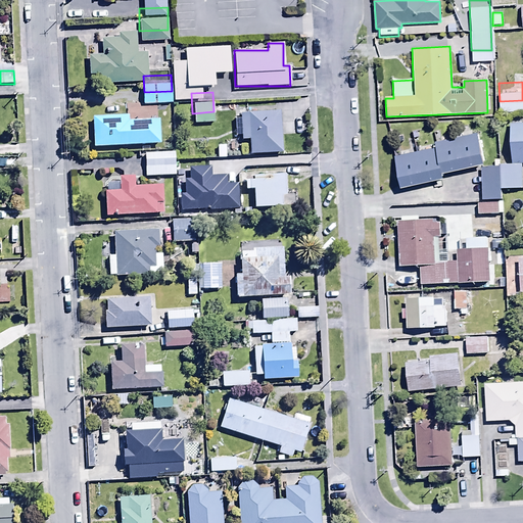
[(93,137),(157,134),(156,110),(131,111),(131,107),(91,109),(93,137)]
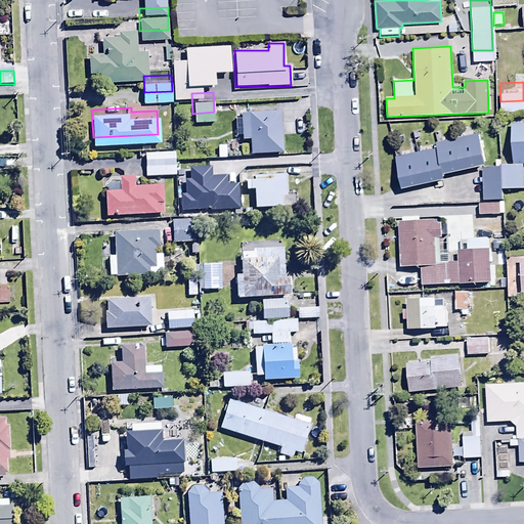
[(282,154),(280,110),(242,111),(243,118),(236,118),(236,137),(243,137),(243,140),(250,139),(251,155),(282,154)]
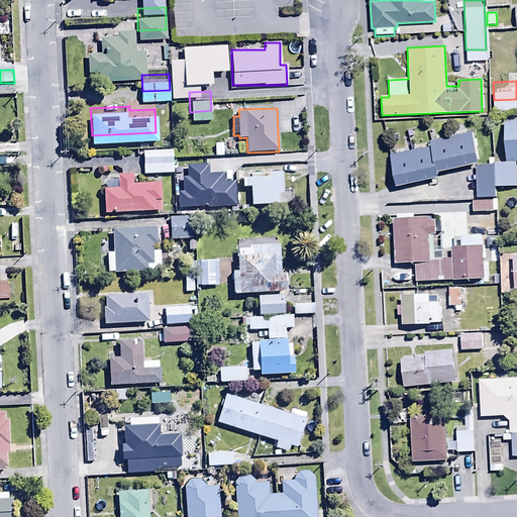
[(516,121),(505,122),(506,162),(495,163),(496,187),(515,186),(514,164),(516,163),(516,121)]
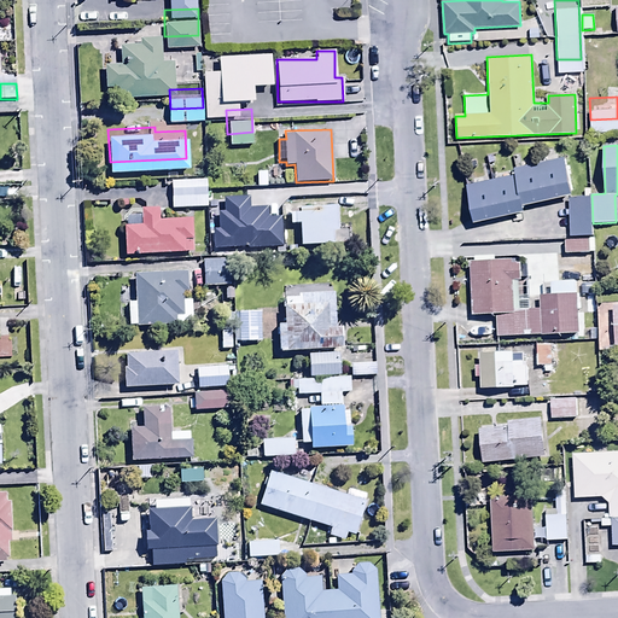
[(170,197),(205,196),(205,168),(169,169),(170,197)]
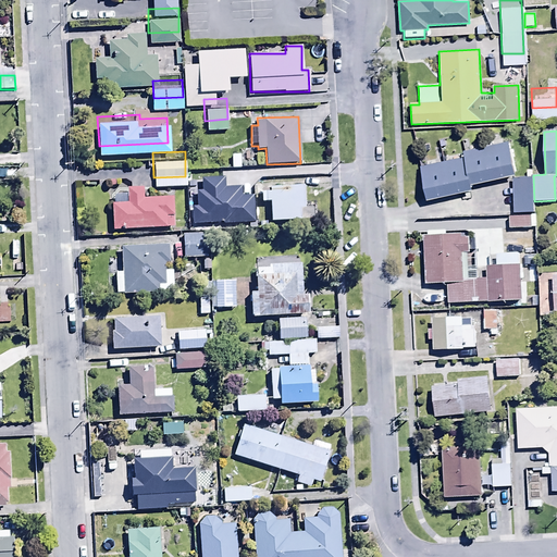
[(263,168),(240,169),(240,172),(230,172),(230,177),(231,177),(231,181),(239,181),(239,187),(245,187),(245,195),(261,194),(261,185),(264,185),(263,168)]
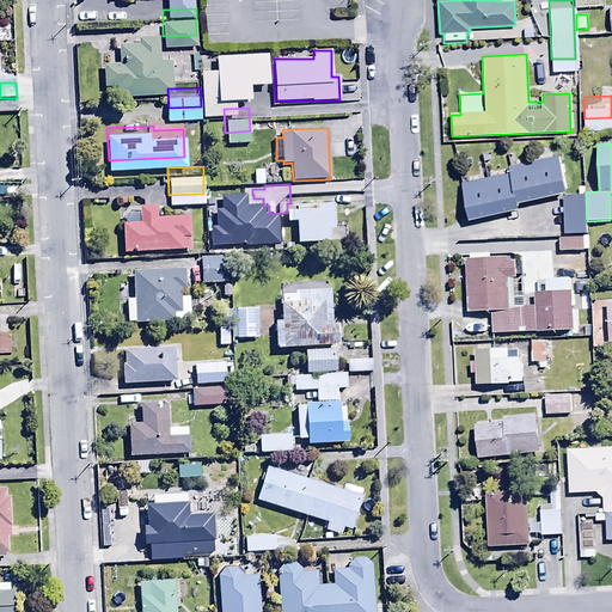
[(583,184),(562,184),(563,222),(585,222),(583,184)]
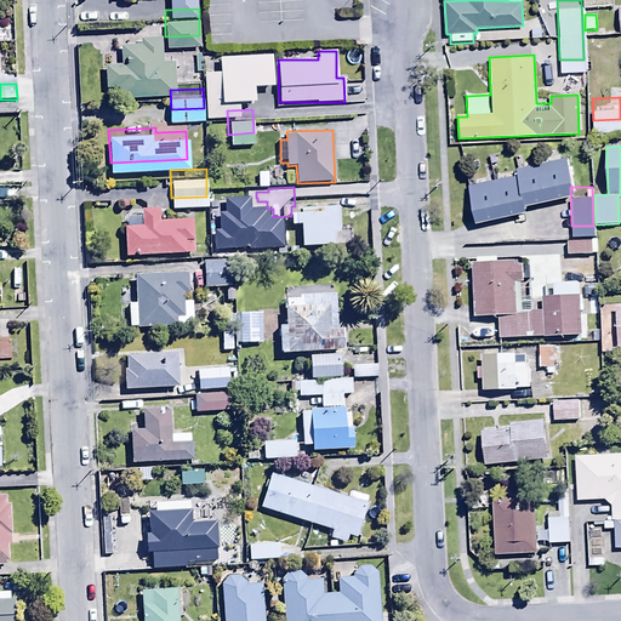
[(124,214),(125,244),(195,240),(193,210),(160,212),(159,197),(141,198),(142,214),(124,214)]
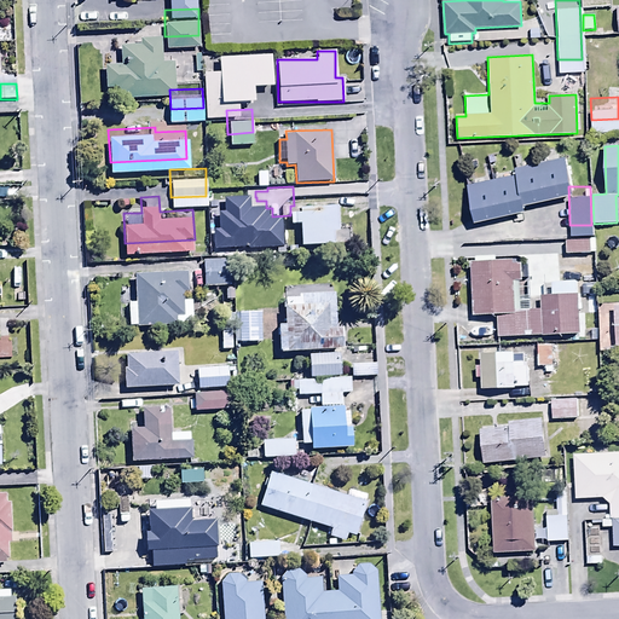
[(301,213),(291,213),(293,224),(300,224),(300,246),(348,244),(348,232),(339,232),(337,206),(322,206),(322,212),(313,212),(313,207),(301,207),(301,213)]
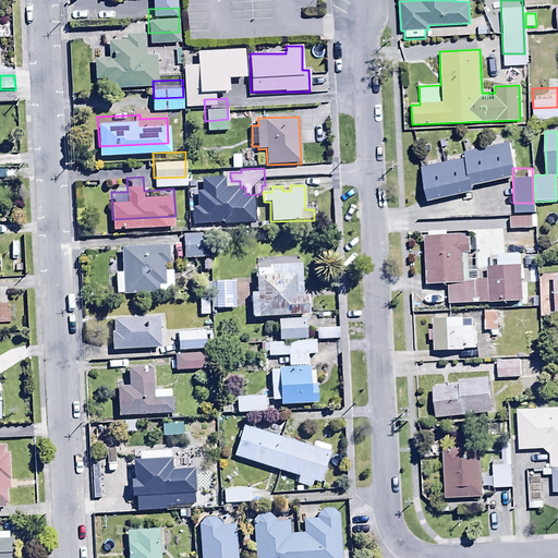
[(508,219),(532,219),(531,206),(508,206),(508,219)]
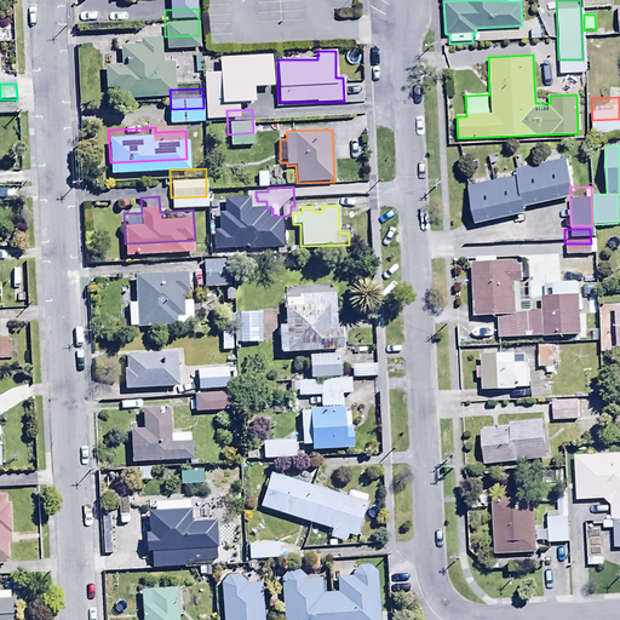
[(228,246),(204,246),(204,276),(228,275),(228,246)]
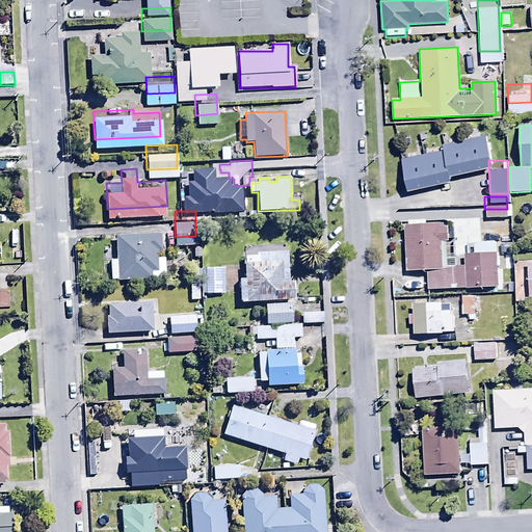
[(499,288),(497,254),(463,255),(464,265),(454,266),(454,264),(447,264),(447,227),(440,228),(440,223),(404,225),(406,272),(426,271),(428,292),(499,288)]
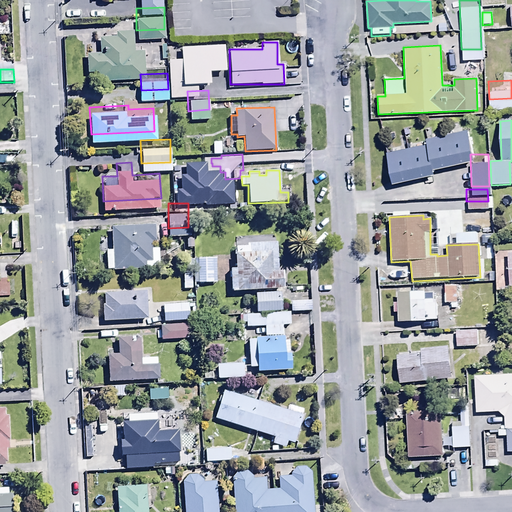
[(155,226),(112,227),(113,250),(107,250),(107,269),(113,269),(113,271),(145,270),(145,267),(160,266),(160,249),(151,249),(151,242),(156,242),(155,226)]
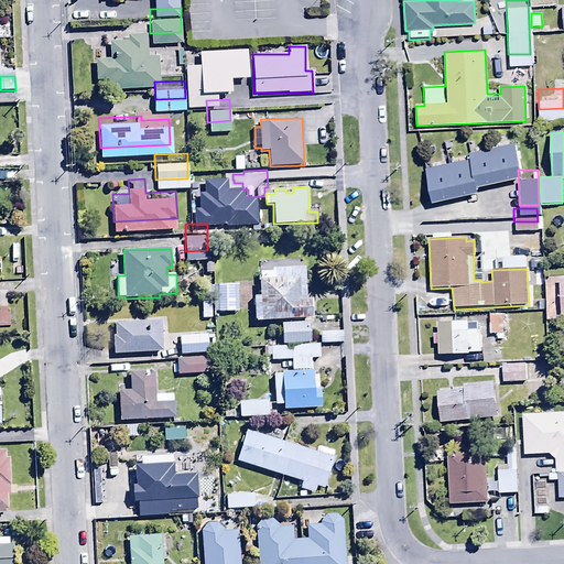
[(236,271),(215,271),(215,300),(237,300),(236,271)]
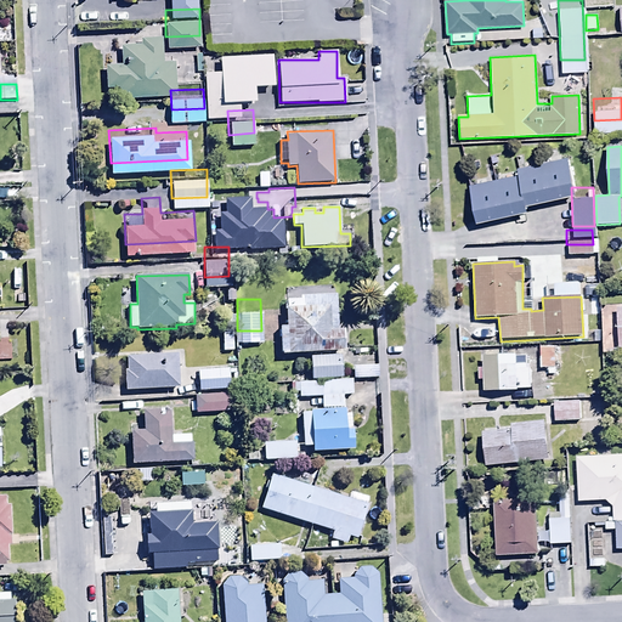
[(233,329),(222,331),(224,352),(235,352),(233,329)]
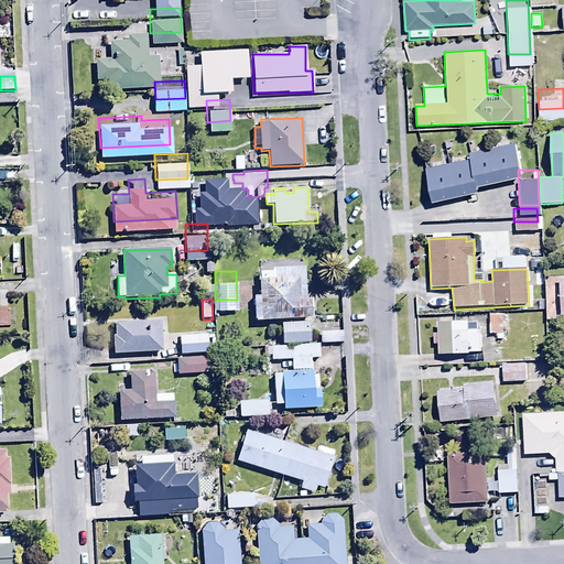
[(111,344),(161,342),(160,311),(112,313),(112,324),(110,324),(111,344)]
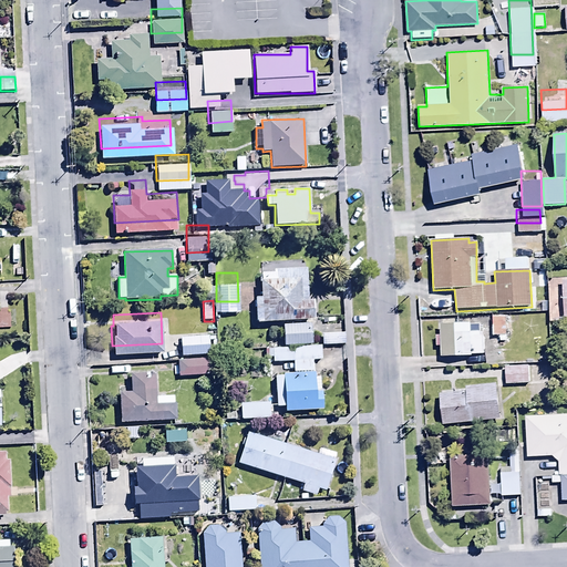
[(284,334),(311,331),(309,312),(281,315),(284,334)]
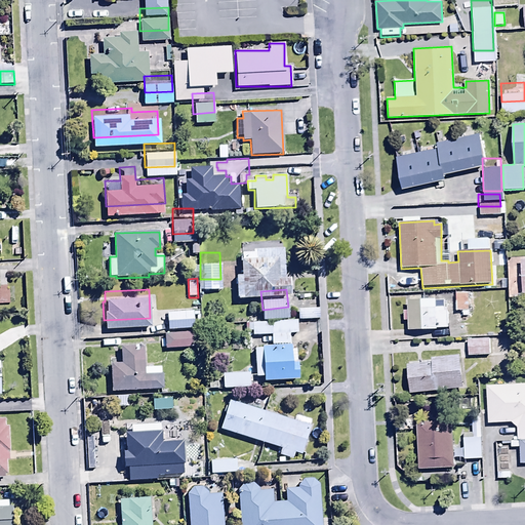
[(477,292),(455,294),(456,312),(478,311),(477,292)]
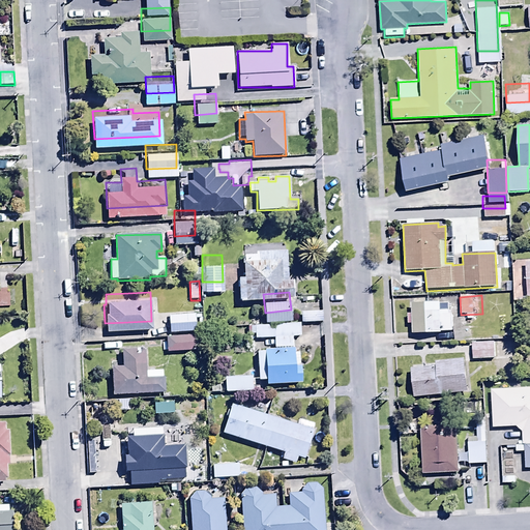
[(411,326),(412,333),(449,332),(448,302),(410,303),(411,315),(406,315),(406,326),(411,326)]
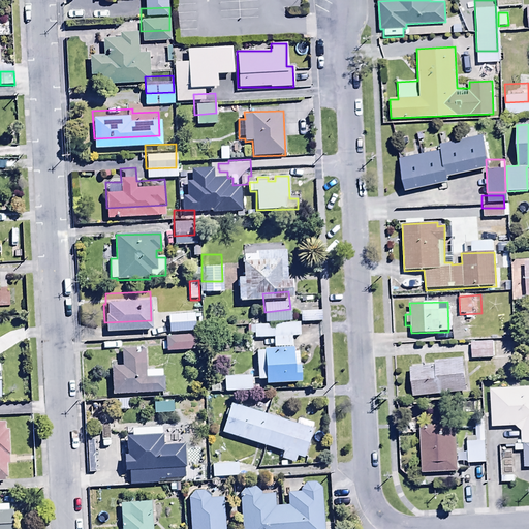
[(196,321),(196,304),(166,304),(167,321),(196,321)]
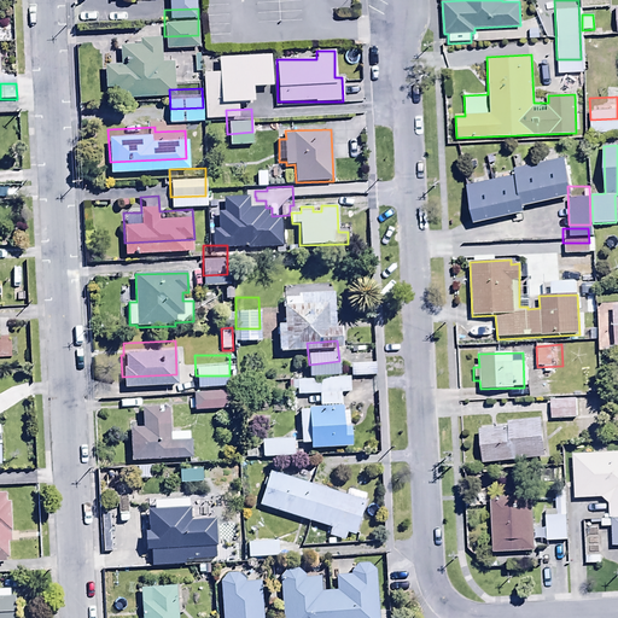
[(312,443),(312,449),(351,447),(351,442),(353,442),(351,423),(349,423),(349,412),(343,412),(342,394),(351,394),(350,377),(292,382),(293,396),(320,395),(321,408),(301,410),(303,444),(312,443)]
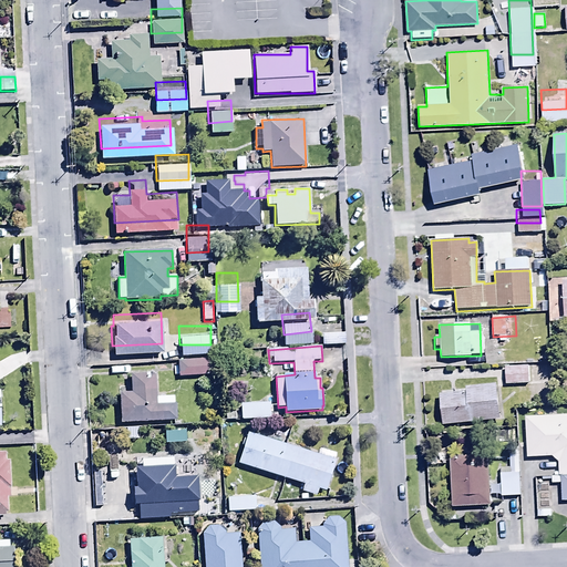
[(176,364),(210,364),(209,348),(175,348),(176,364)]
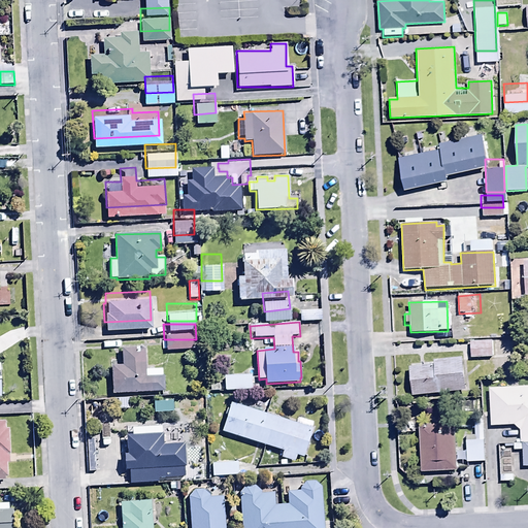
[(469,329),(469,348),(493,348),(493,329),(469,329)]
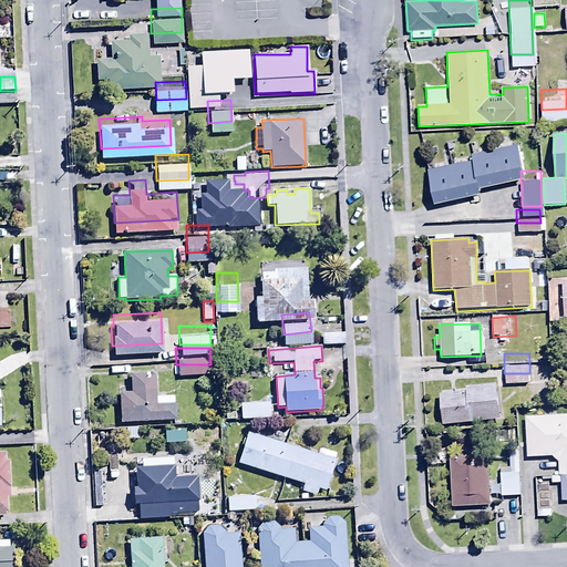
[(119,393),(120,423),(176,421),(175,395),(156,397),(155,372),(130,373),(131,392),(119,393)]
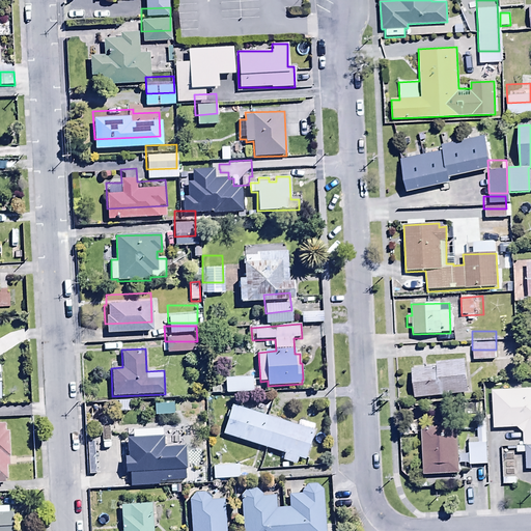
[(415,387),(468,383),(466,351),(432,354),(432,358),(413,359),(415,387)]
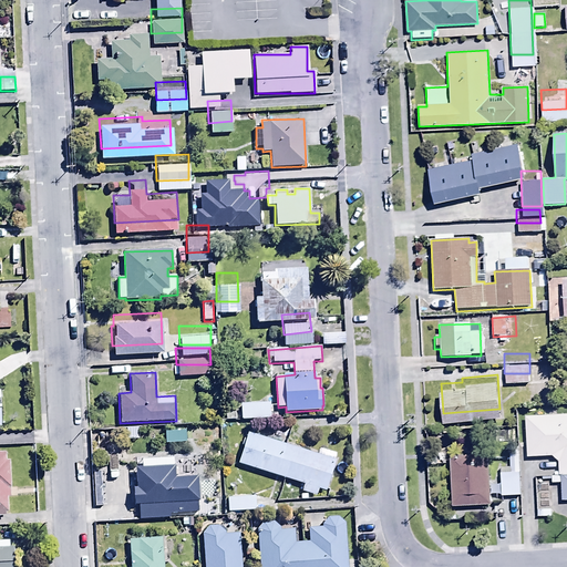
[(240,406),(268,405),(267,387),(239,388),(240,406)]
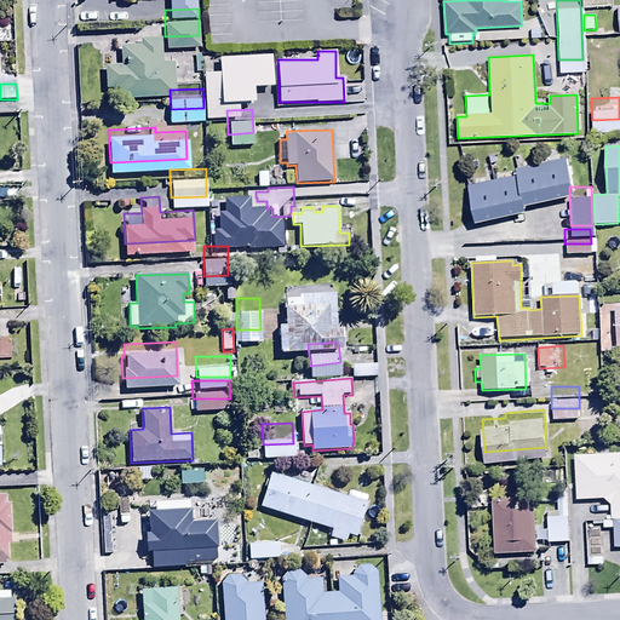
[(619,520),(619,453),(574,455),(575,500),(604,500),(609,505),(610,521),(619,520)]
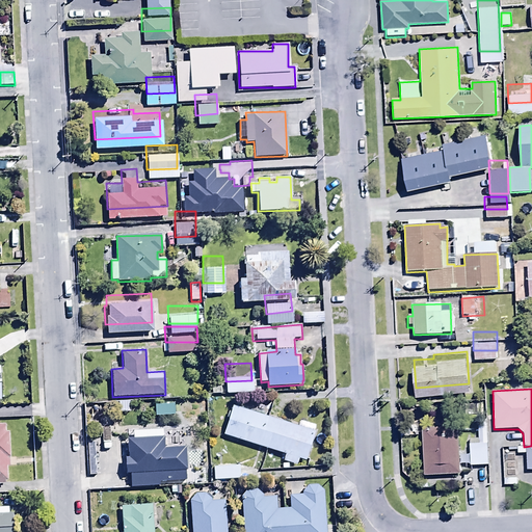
[(291,394),(275,395),(275,403),(291,403),(291,394)]
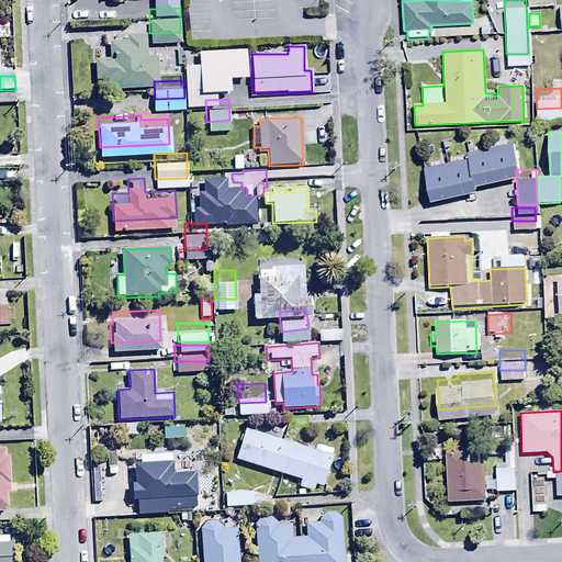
[(333,445),(246,417),(236,448),(298,468),(295,474),(312,479),(314,472),(323,475),(333,445)]
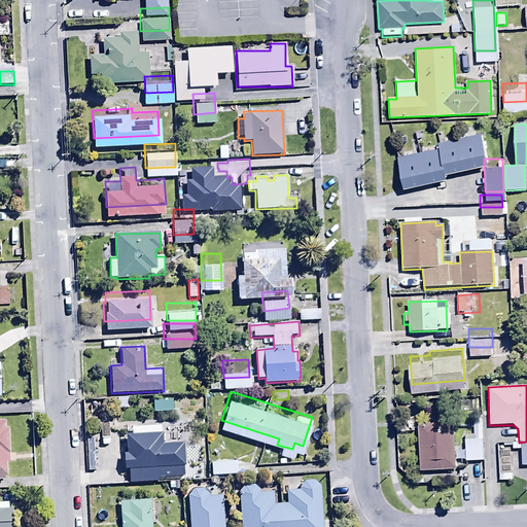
[(172,401),(153,401),(153,413),(173,412),(172,401)]
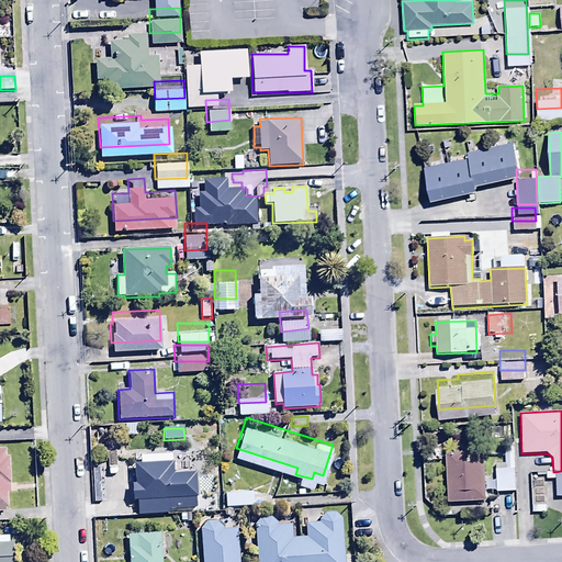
[(482,431),(445,435),(449,492),(486,490),(482,431)]
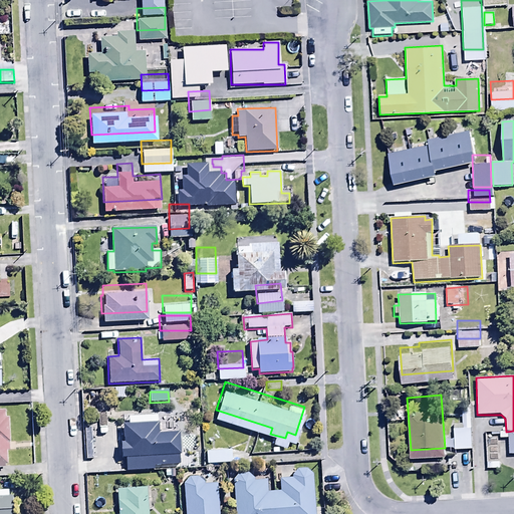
[(472,439),(471,400),(453,401),(454,439),(472,439)]
